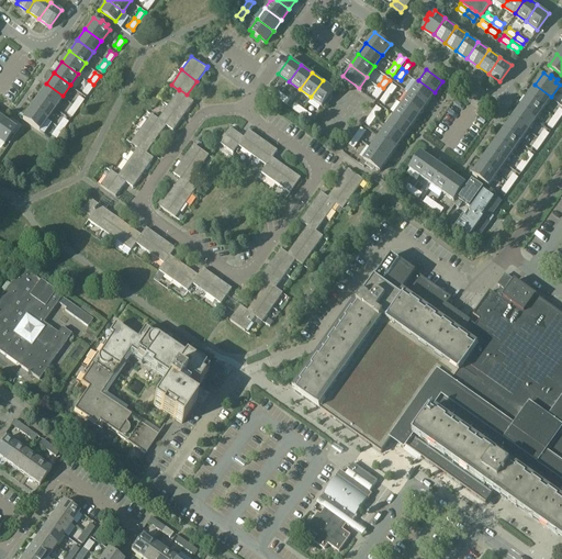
[(89,80),(82,89),(88,92),(93,85),(89,80)]
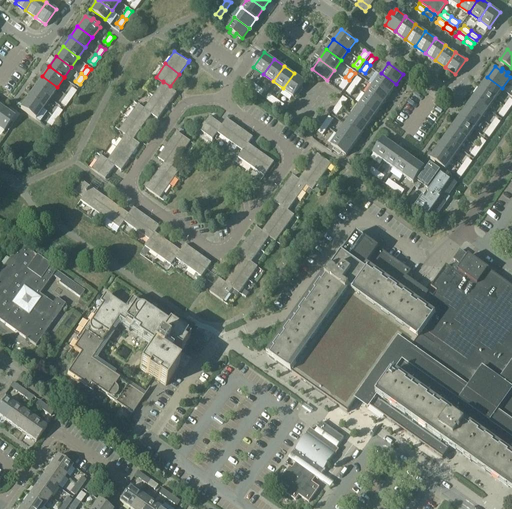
[(294,73),(283,88),(293,95),(296,92),(298,94),(299,93),(302,88),(300,86),(304,80),(294,73)]
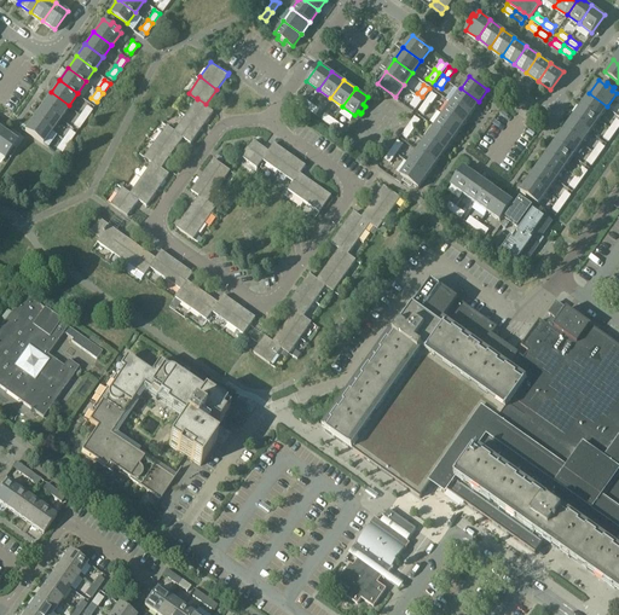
[(461,88),(452,100),(470,114),(479,102),(461,88)]
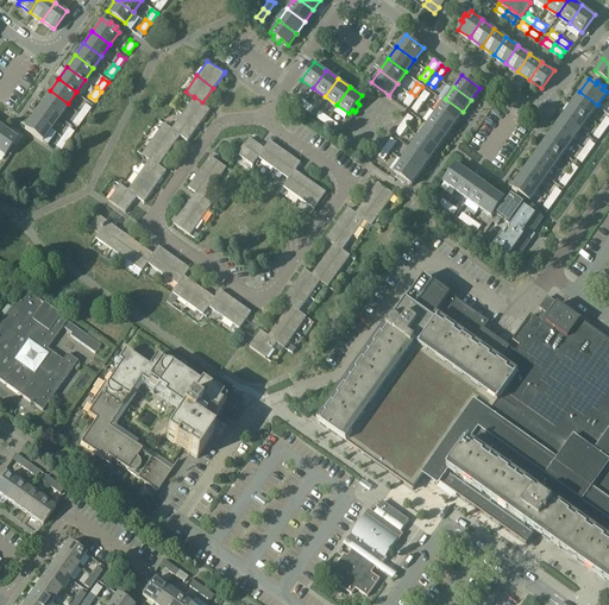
[(425,88),(419,98),(424,101),(431,93),(425,88)]
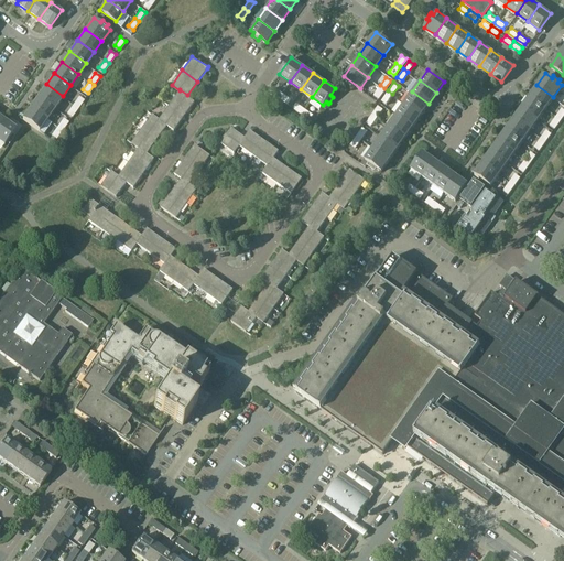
[(46,84),(39,95),(55,107),(63,96),(46,84)]
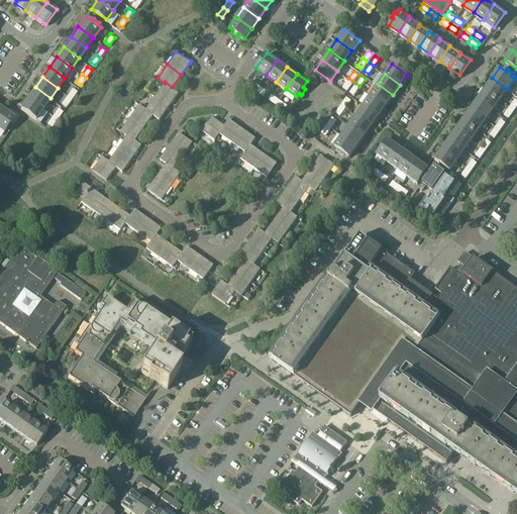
[(348,78),(342,86),(347,89),(352,81),(348,78)]
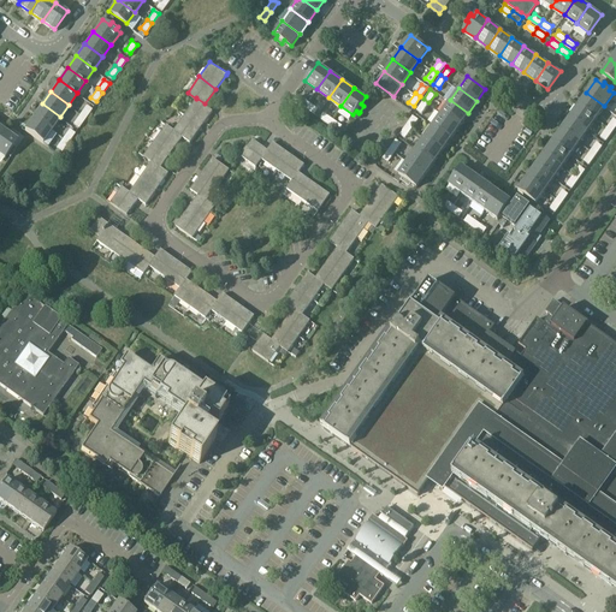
[(586,93),(578,105),(596,118),(604,106),(586,93)]
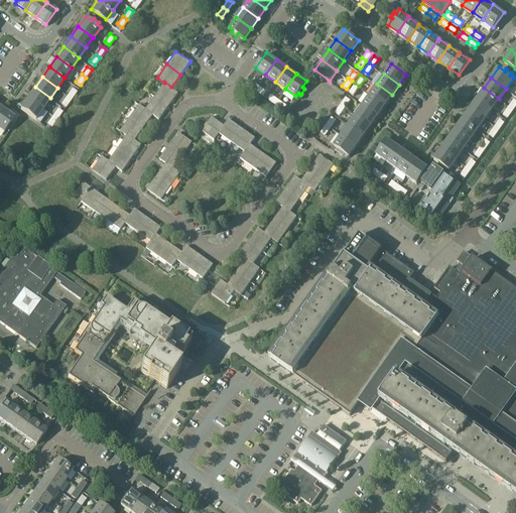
[(251,79),(248,83),(256,89),(259,84),(251,79)]
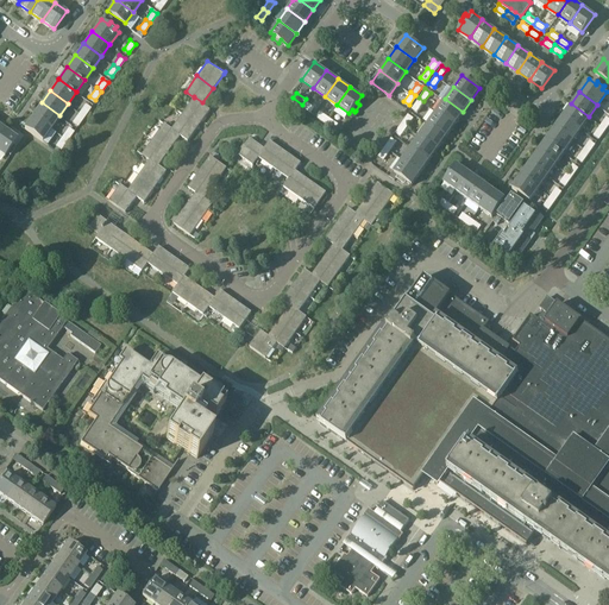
[(194,98),(183,112),(199,124),(201,121),(211,108),(208,106),(202,102),(194,96),(194,98)]
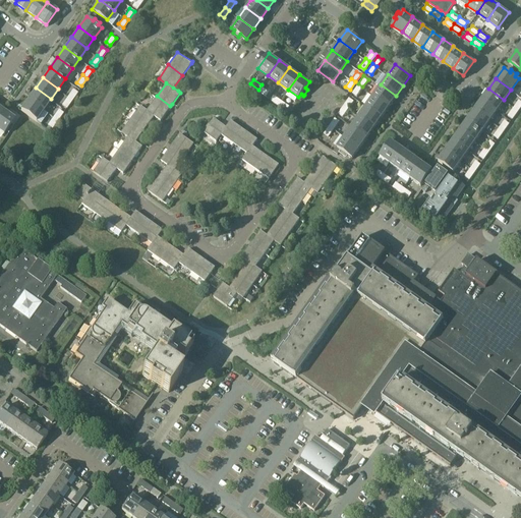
[(358,83),(352,92),(357,95),(362,87),(358,83)]
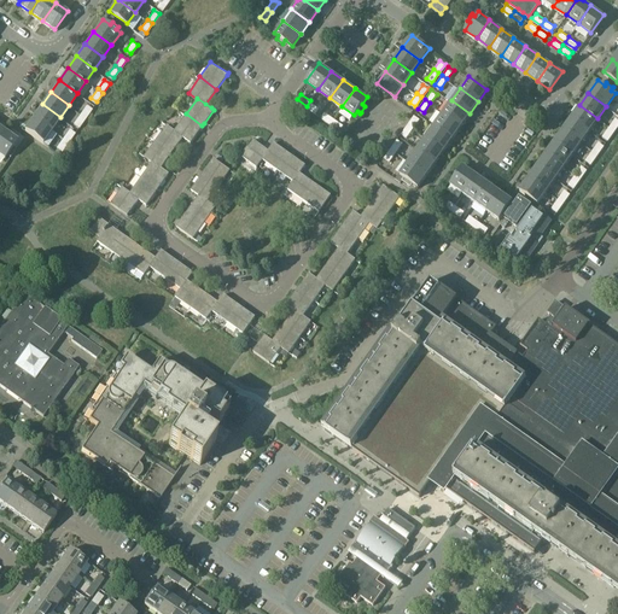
[(310,100),(307,106),(315,112),(319,107),(310,100)]
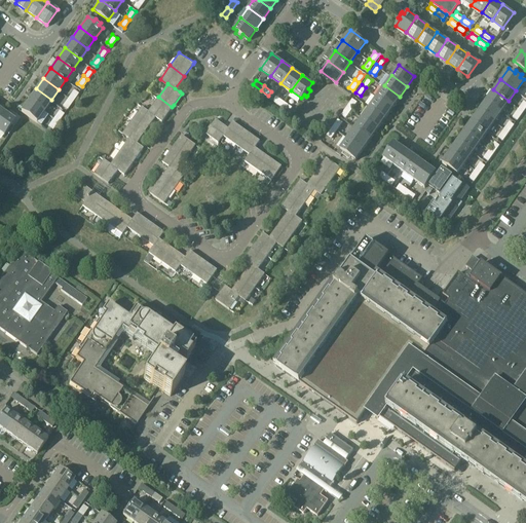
[(384,85),(377,96),(392,107),(400,97),(384,85)]
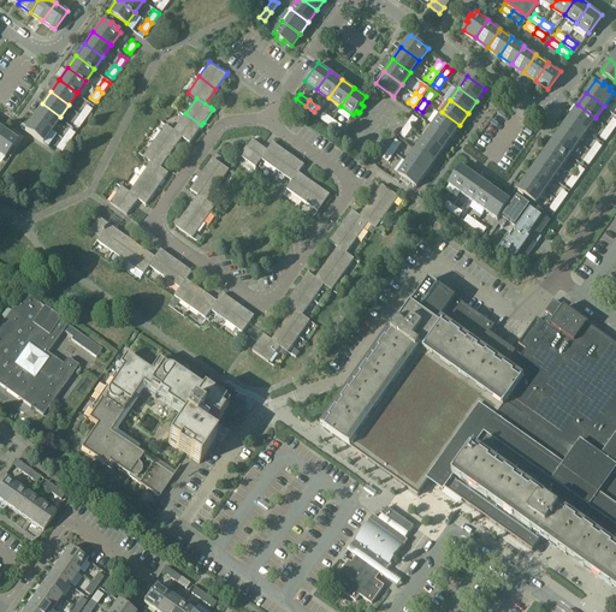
[(42,104),(34,116),(52,129),(60,117),(42,104)]
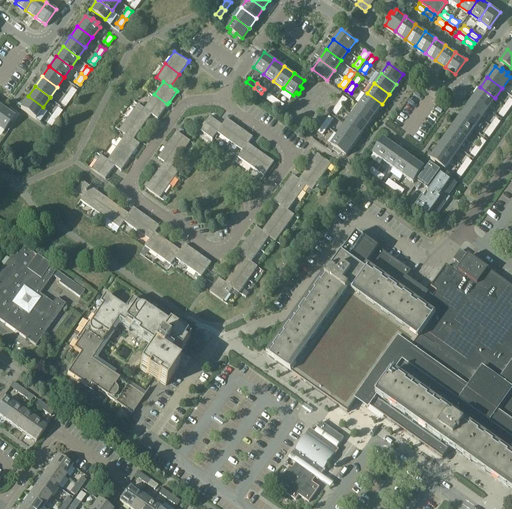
[(72,86),(66,93),(71,97),(76,89),(72,86)]
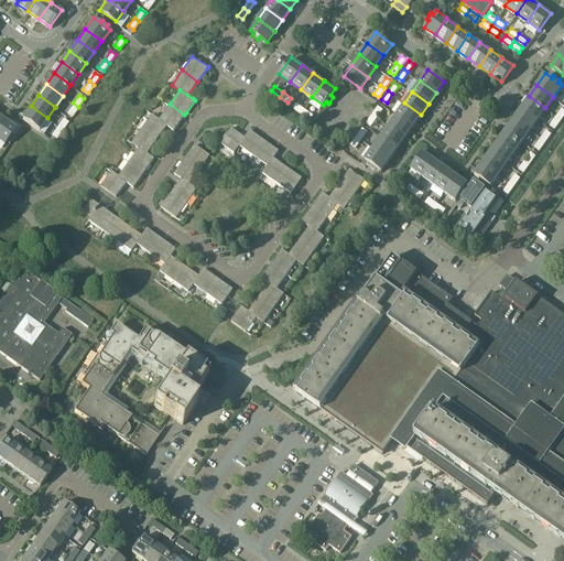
[(529,96),(521,107),(538,119),(545,108),(529,96)]
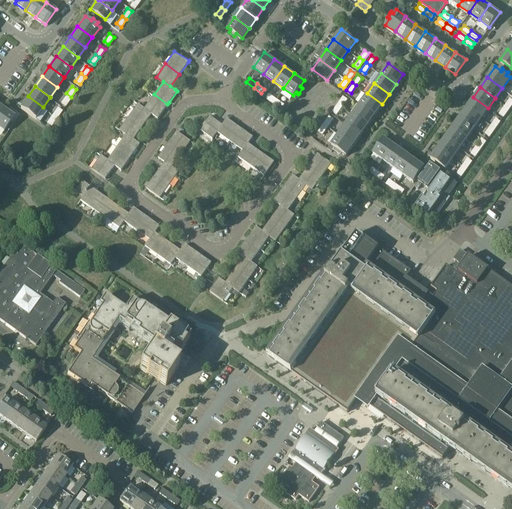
[(269,92),(266,96),(273,102),(276,97),(269,92)]
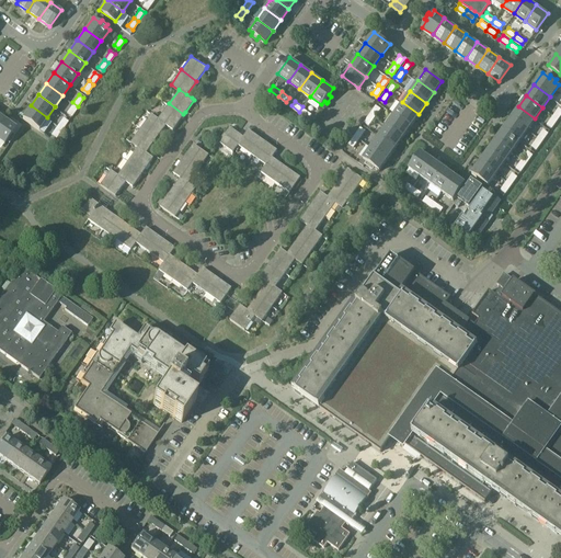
[(72,102),(67,111),(72,114),(78,106),(72,102)]
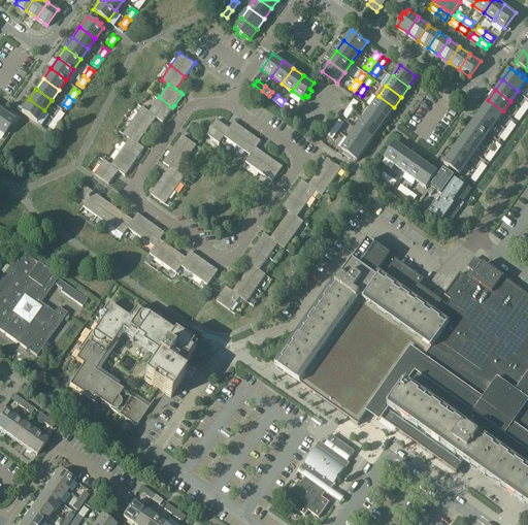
[(378,96),(371,106),(387,118),(394,107),(378,96)]
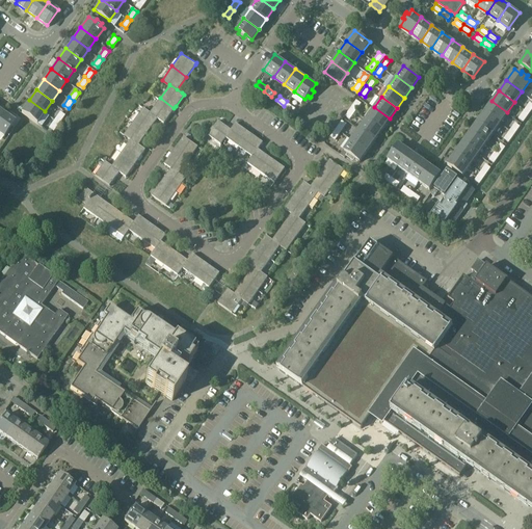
[(160,98),(150,111),(158,116),(162,121),(164,122),(173,110),(174,108),(160,98)]
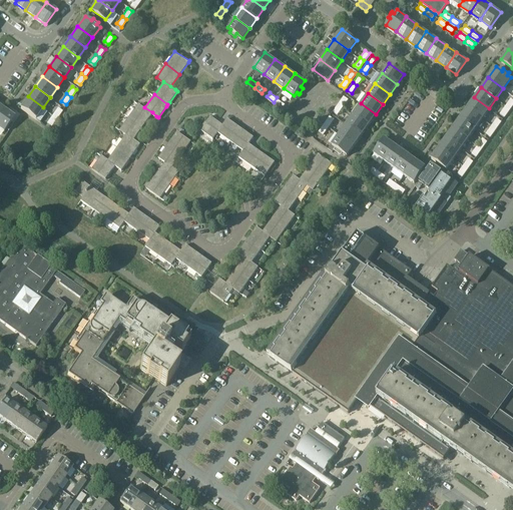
[(344,94),(339,102),(343,105),(349,98),(344,94)]
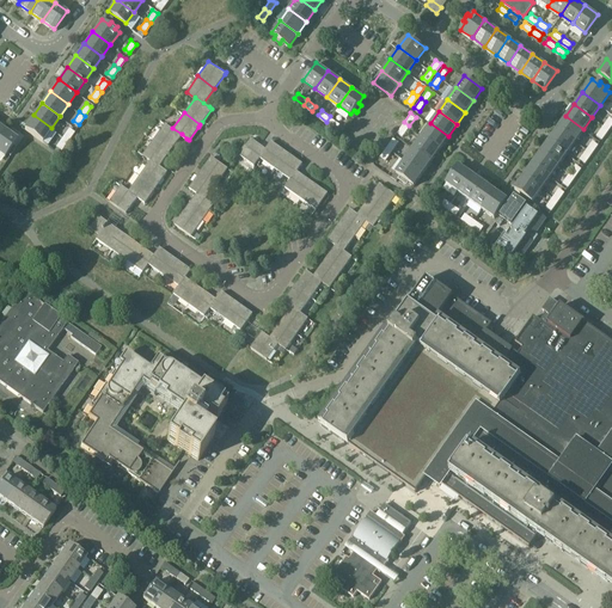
[(34,115),(25,127),(38,136),(43,140),(51,128),(34,115)]
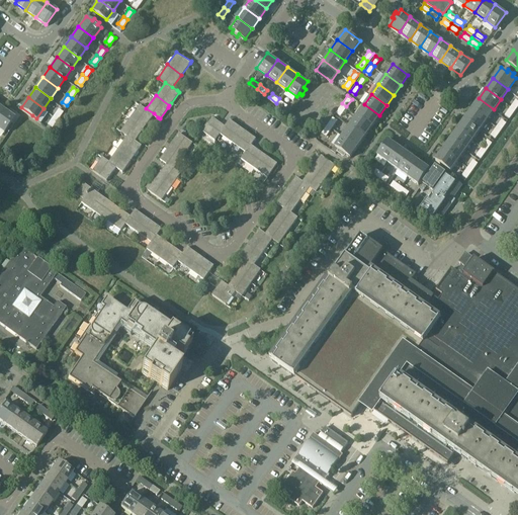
[(279,98),(276,103),(284,108),(287,104),(279,98)]
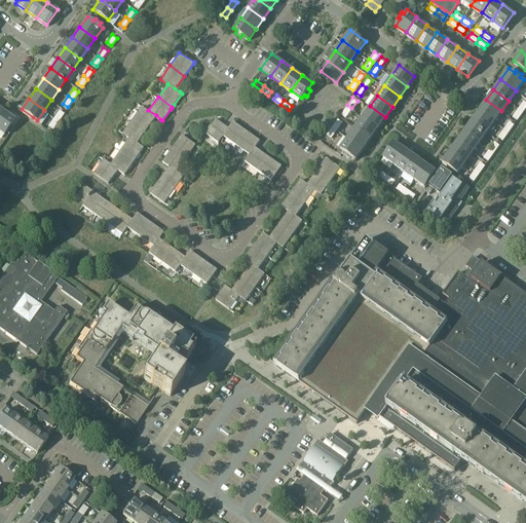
[(486,100),(479,110),(494,121),(501,111),(486,100)]
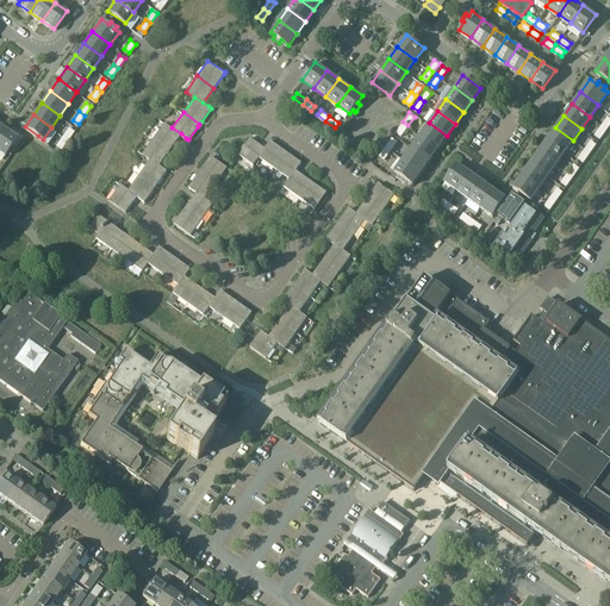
[(165,122),(153,137),(169,149),(176,139),(181,133),(172,127),(165,122)]
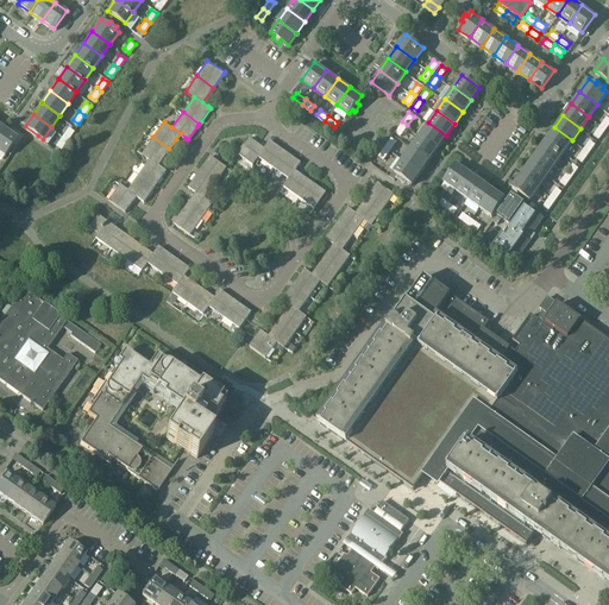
[(402,121),(395,131),(401,134),(407,125),(402,121)]
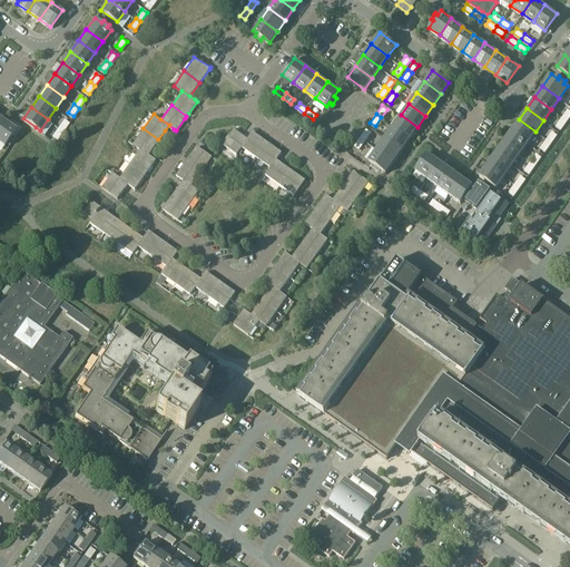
[(401,115),(392,126),(410,138),(418,127),(401,115)]
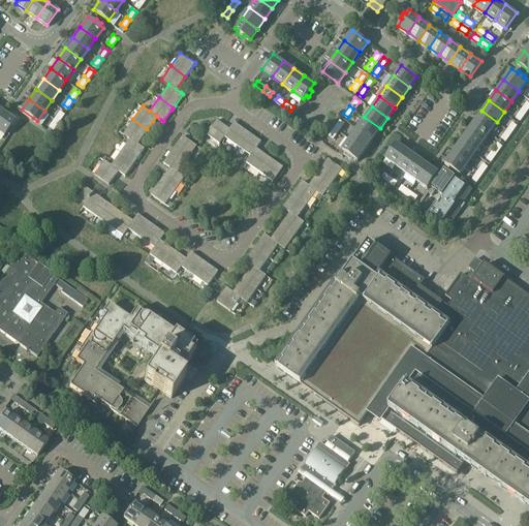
[(521,107),(516,116),(521,119),(526,111),(521,107)]
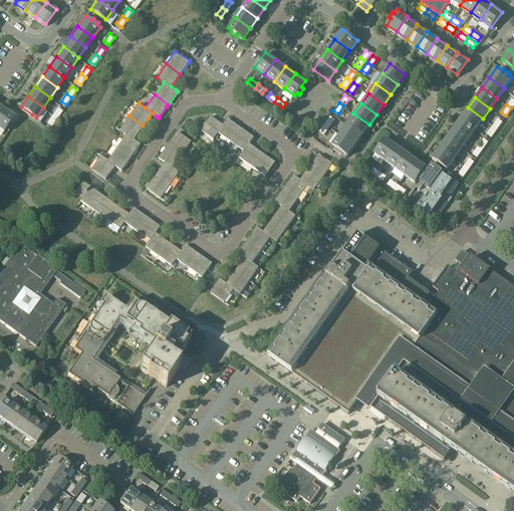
[(58,106),(52,113),(57,116),(62,109),(58,106)]
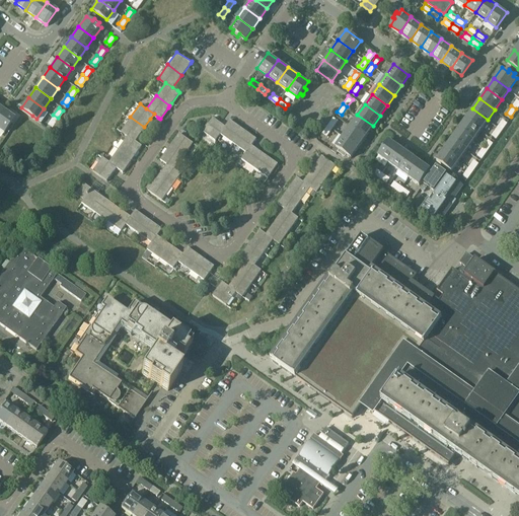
[(472,108),(465,119),(480,130),(488,120),(472,108)]
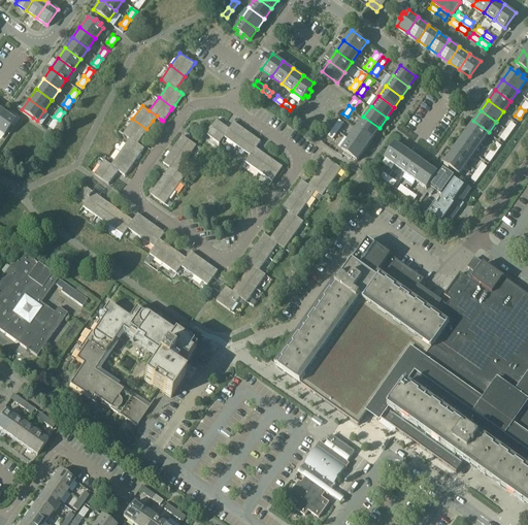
[(4,111),(0,117),(0,131),(4,134),(6,131),(8,132),(9,132),(12,127),(10,125),(14,119),(4,111)]
